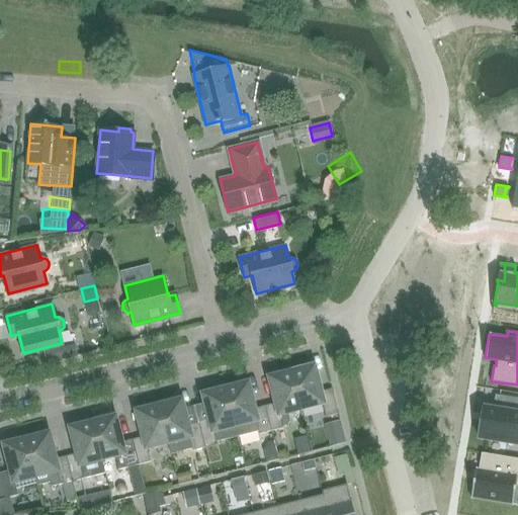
[(62,357),(59,346),(44,350),(47,362),(62,357)]
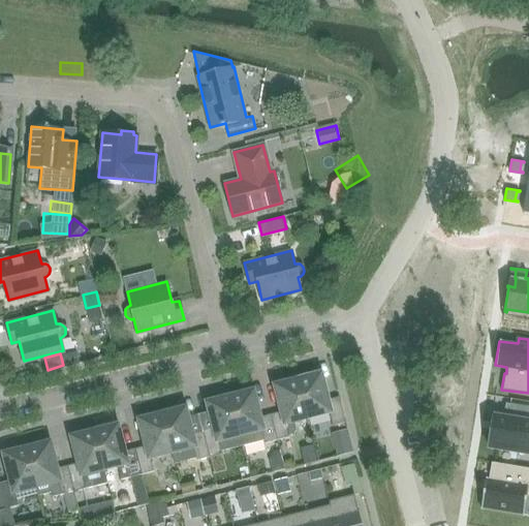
[(320,373),(298,379),(308,420),(330,414),(333,425),(344,422),(338,396),(327,399),(320,373)]
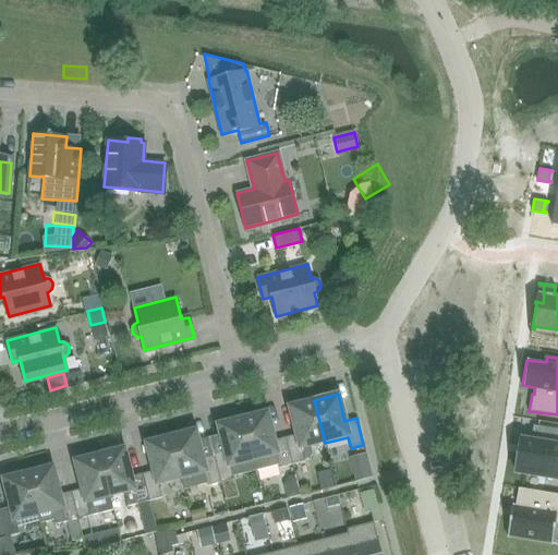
[(325,443),(314,400),(290,406),(296,433),(284,436),(292,462),(305,459),(304,457),(310,456),(312,453),(311,446),(325,443)]
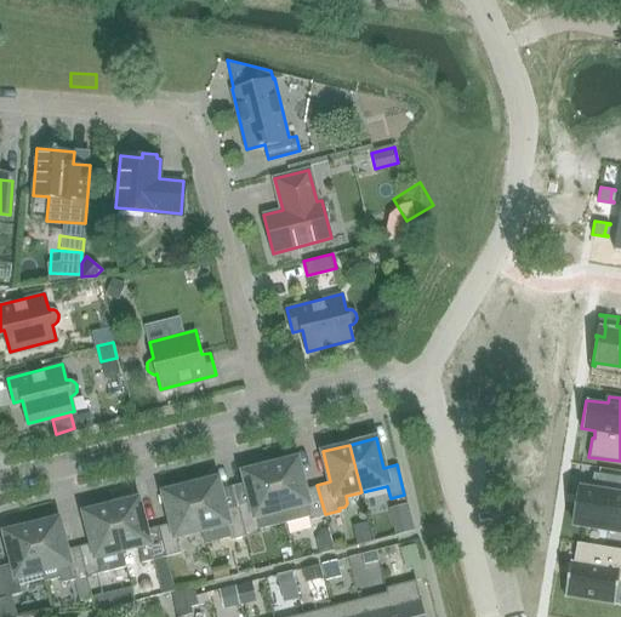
[(311,518),(325,514),(317,485),(305,487),(296,458),(269,464),(284,521),(311,515),(311,518)]
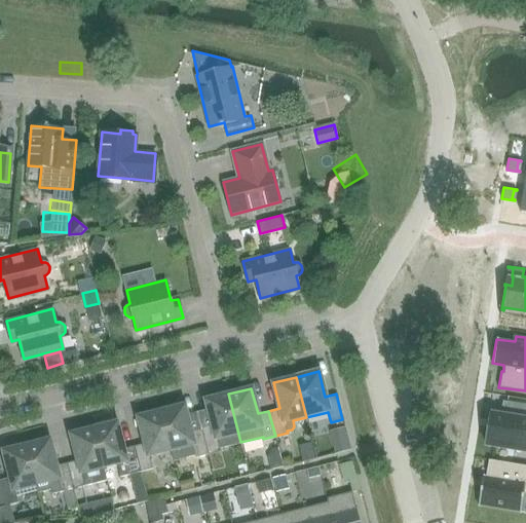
[(212,424),(201,427),(208,453),(219,450),(219,448),(240,442),(228,394),(205,400),(212,424)]
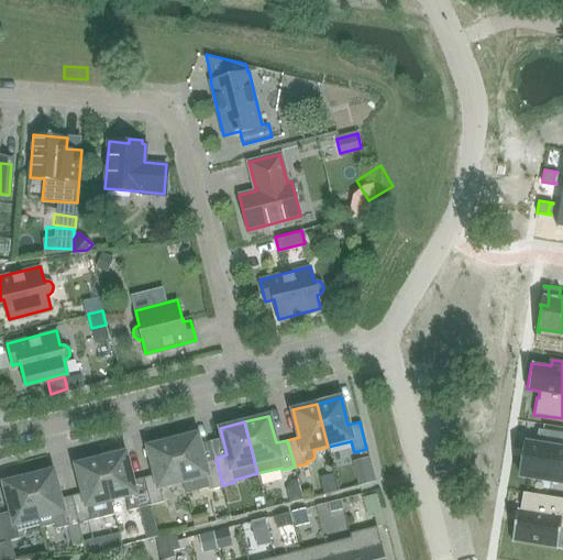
[(525,442),(520,474),(562,481),(562,432),(539,429),(536,443),(525,442)]
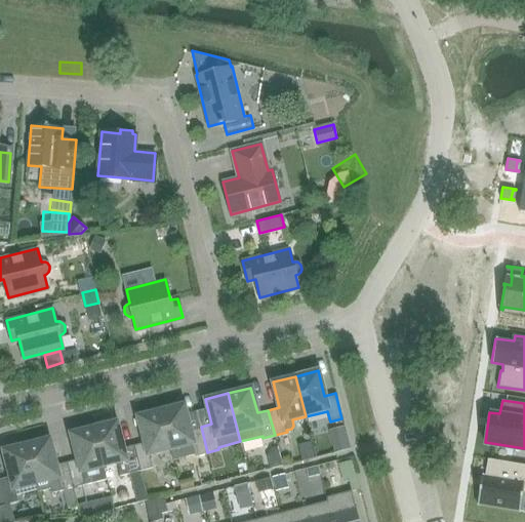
[(196,455),(207,452),(201,427),(190,430),(184,404),(161,410),(171,450),(173,458),(195,453),(196,455)]
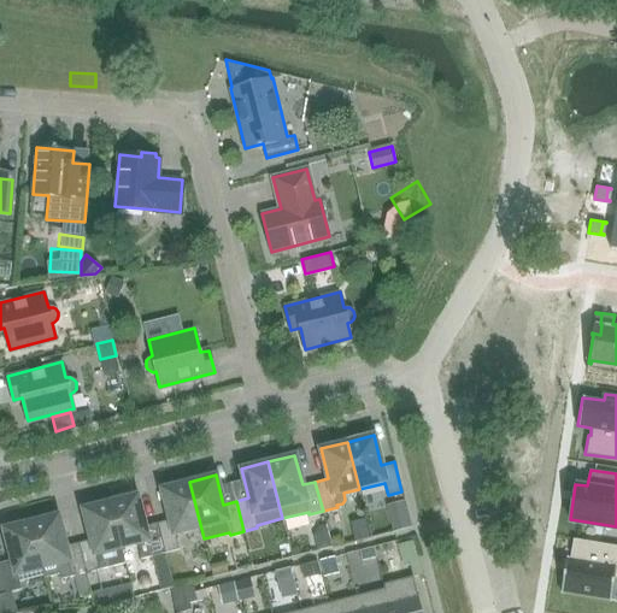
[(201,529),(189,482),(163,489),(170,518),(157,522),(165,550),(178,548),(175,536),(201,529)]
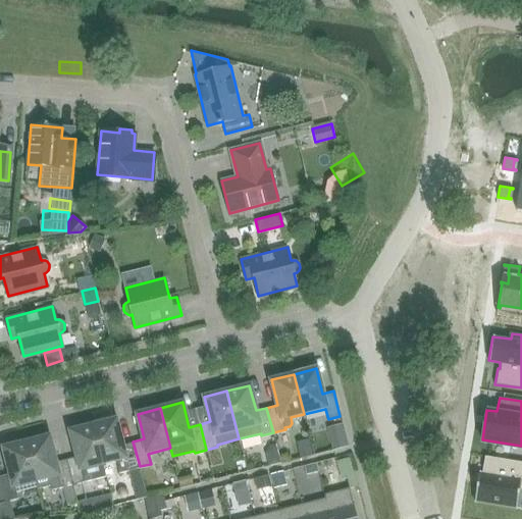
[(115,419),(93,424),(103,465),(116,461),(119,472),(140,466),(133,442),(122,444),(115,419)]
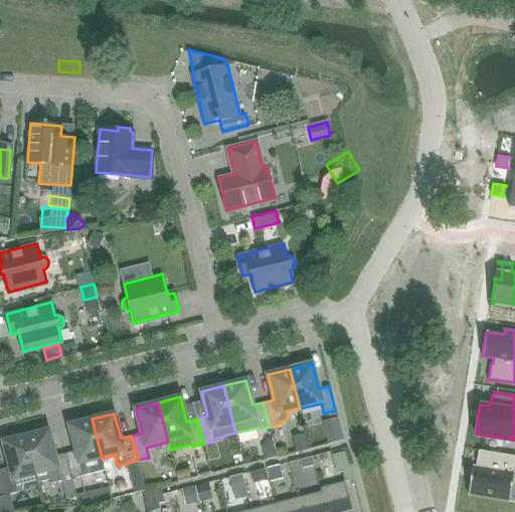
[(65,452),(71,477),(72,480),(106,472),(102,459),(92,418),(69,424),(75,450),(65,452)]
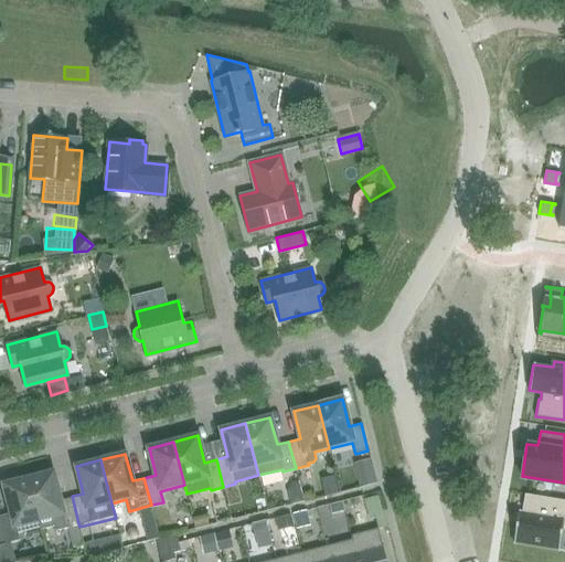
[(53,472),(28,478),(41,528),(54,525),(55,529),(78,523),(72,496),(60,499),(53,472)]
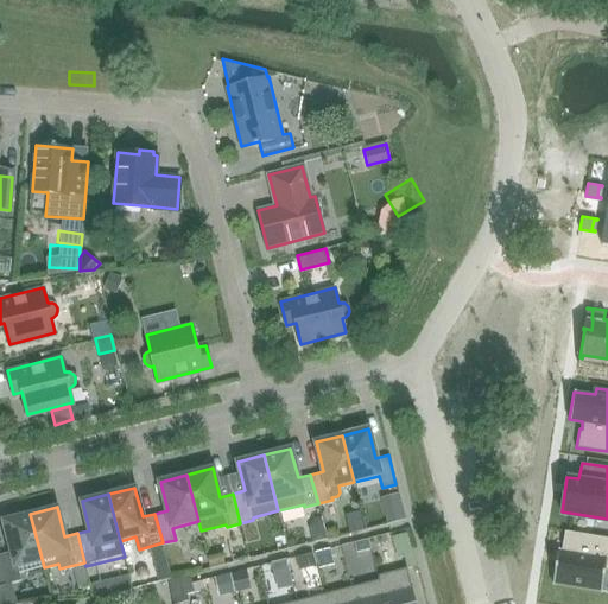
[(44,567),(30,514),(4,521),(12,551),(0,552),(0,557),(6,583),(19,579),(18,571),(43,565),(43,567),(44,567)]
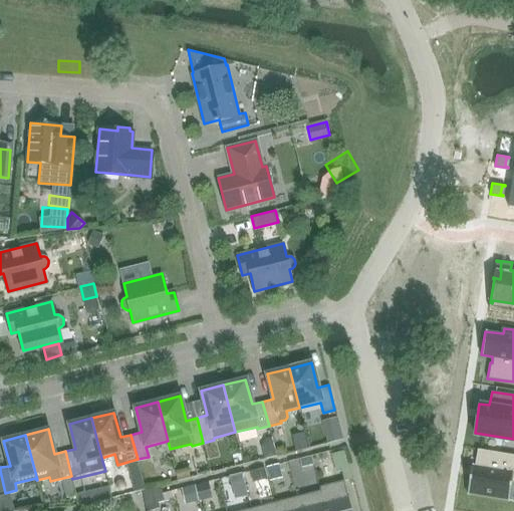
[(274,447),(276,455),(287,452),(285,444),(274,447)]
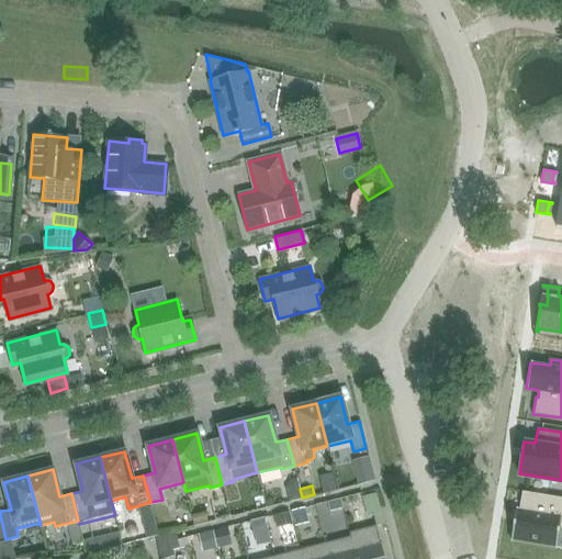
[(516,509),(510,538),(557,546),(559,528),(561,528),(561,498),(523,492),(520,509),(516,509)]
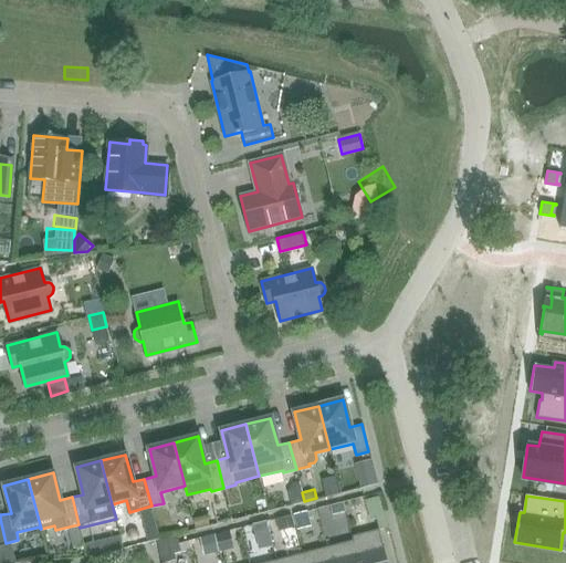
[(307,509),(293,512),(296,529),(311,525),(307,509)]
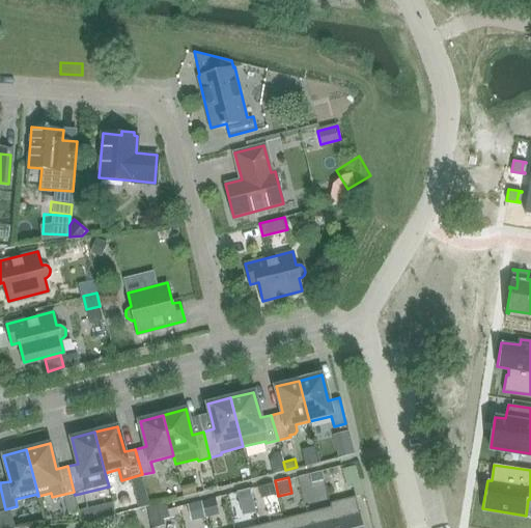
[(249,487),(235,491),(239,501),(252,498),(249,487)]
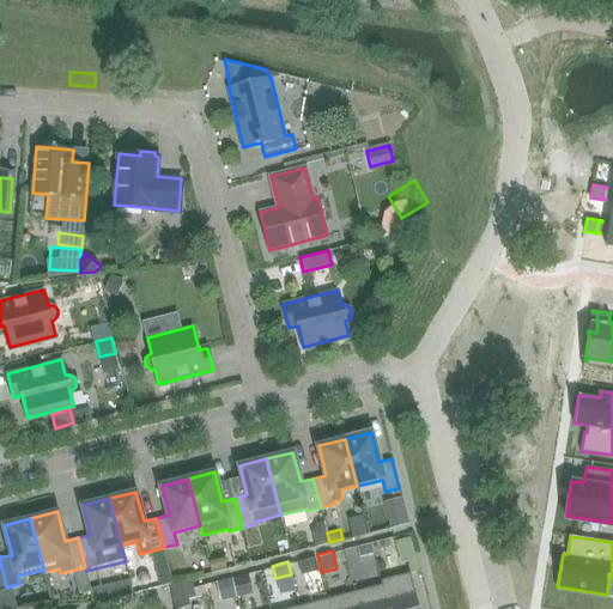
[(238,595),(253,591),(248,572),(234,576),(238,595)]
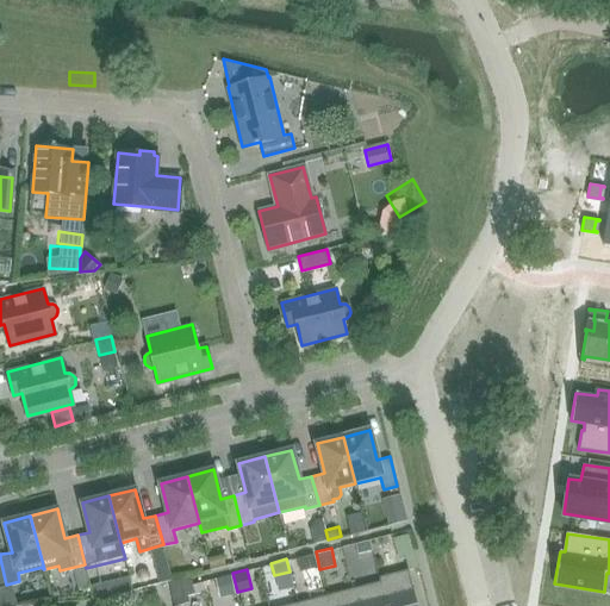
[(379,576),(380,580),(386,605),(416,605),(406,569),(379,576)]
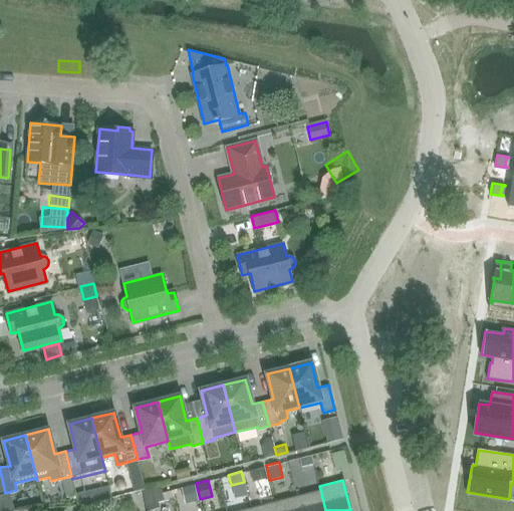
[(325,510),(320,489),(296,495),(300,510),(325,510)]
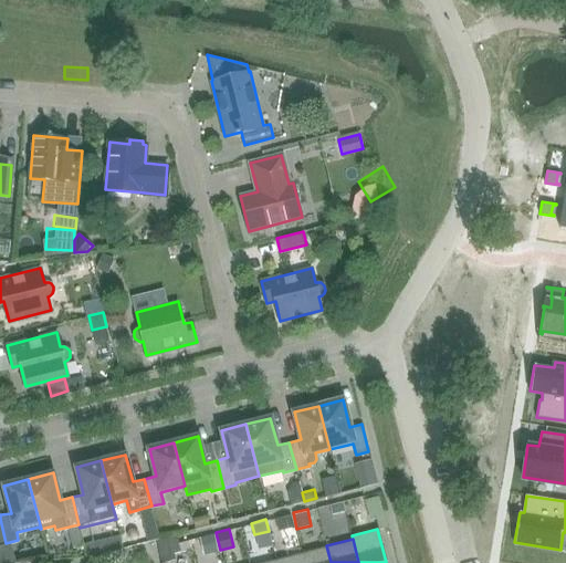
[(303,562),(331,562),(326,545),(301,552),(303,562)]
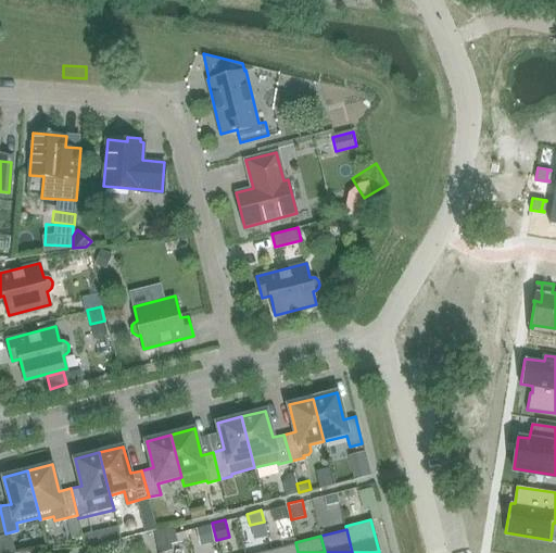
[(298,552),(295,542),(270,549),(270,552),(298,552)]
